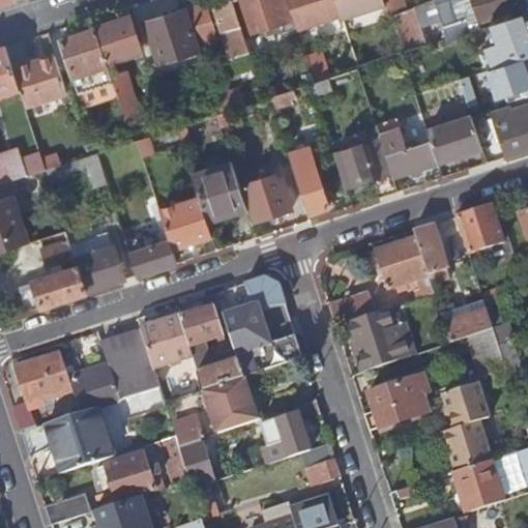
[(198,0),(185,4),(186,7),(199,47),(213,42),(210,32),(215,30),(206,0),(198,0)]
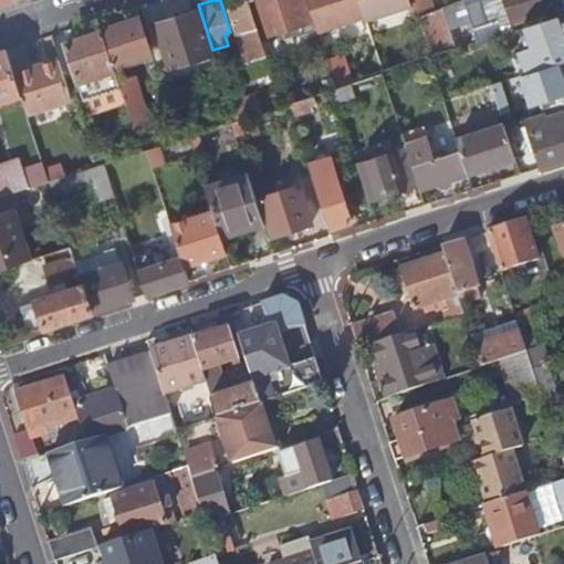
[(260,34),(249,0),(229,0),(226,1),(249,72),(270,65),(260,34)]
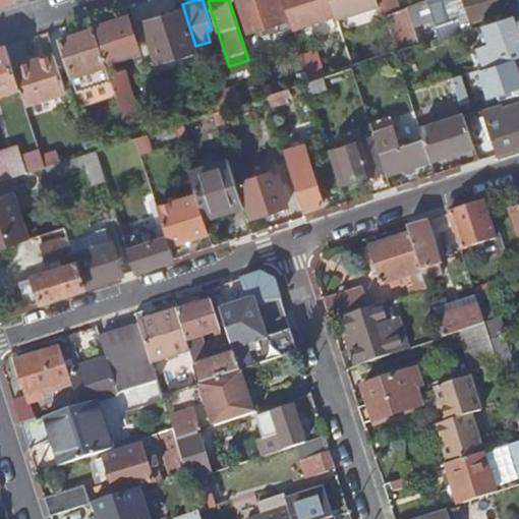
[(229,0),(239,32),(288,15),(283,0),(229,0)]
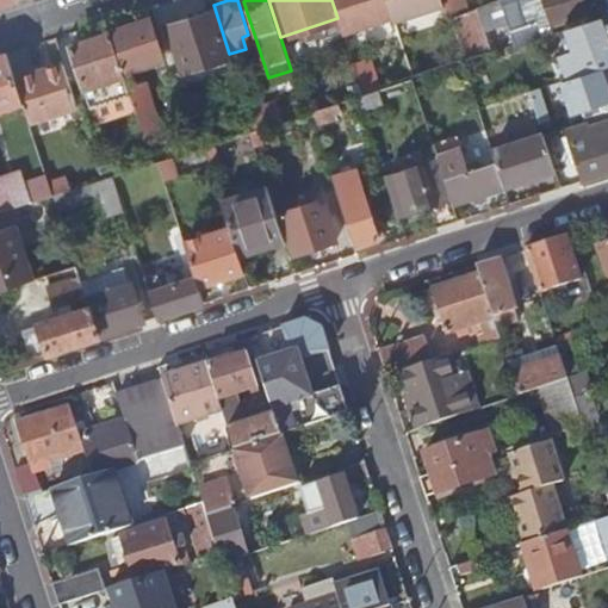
[(332,0),(337,18),(342,35),(394,19),(386,0),(332,0)]
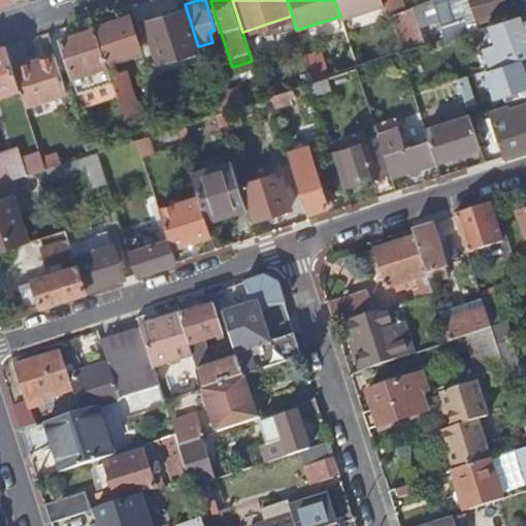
[(334,0),(340,17),(340,19),(381,0),(334,0)]
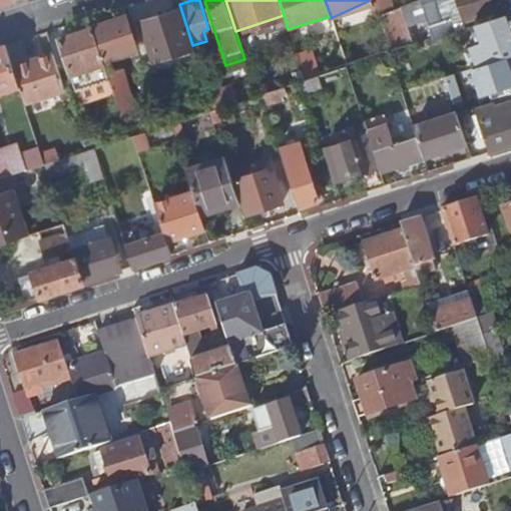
[(372,0),(376,10),(383,8),(392,5),(390,0),(372,0)]
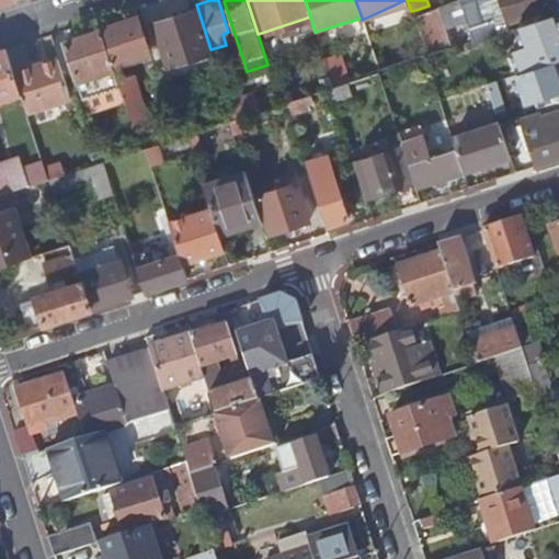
[(446,0),(436,3),(446,29),(453,45),(472,38),(458,0),(446,0)]
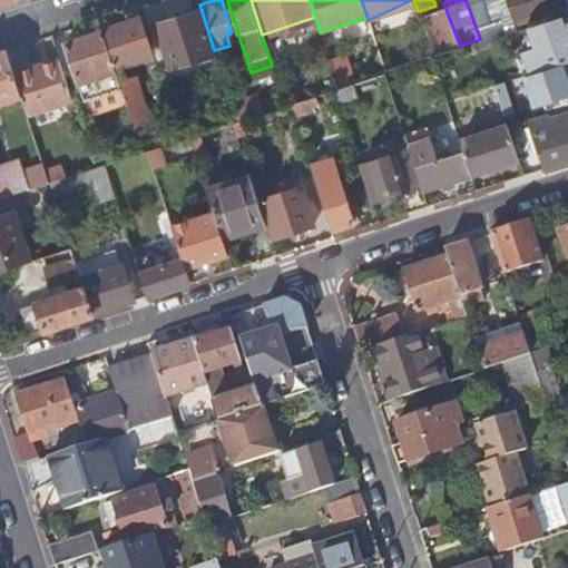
[(466,0),(480,39),(481,41),(506,35),(505,31),(500,19),(490,21),(482,0),(466,0)]
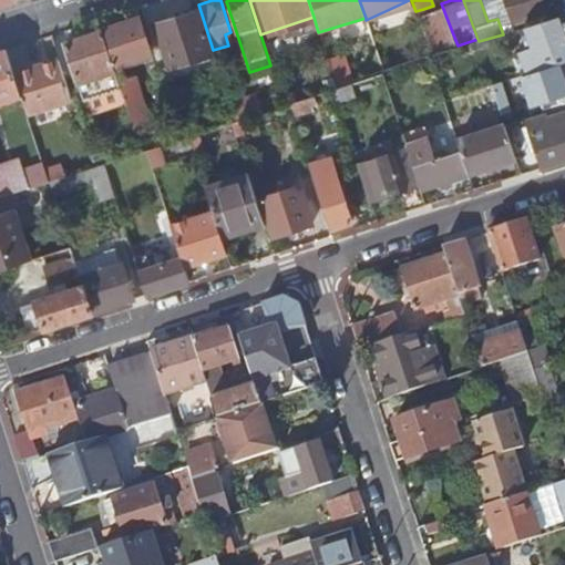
[(544,10),(541,0),(502,0),(509,21),(544,10)]
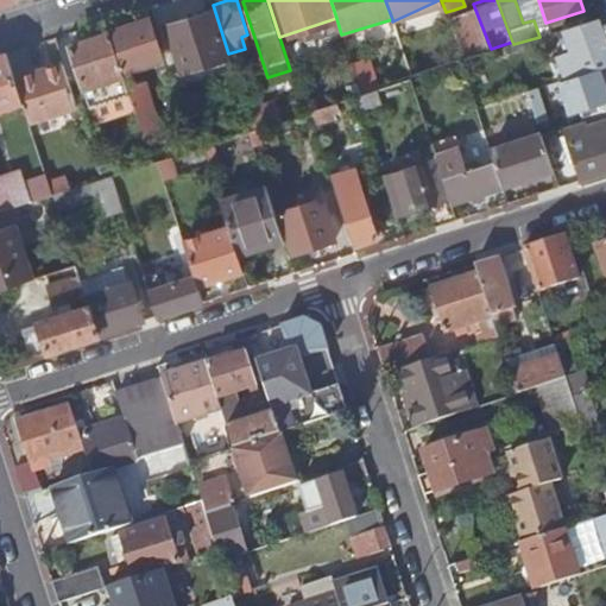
[(473,4),(465,6),(454,10),(464,38),(484,31),(473,4)]
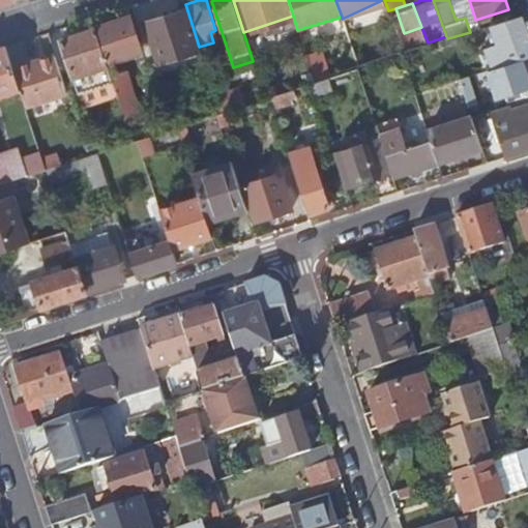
[(199,47),(186,7),(143,21),(155,62),(199,47)]
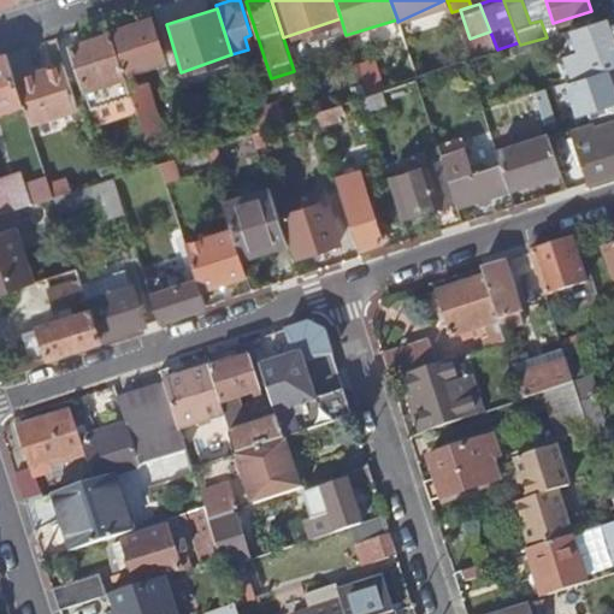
[(613,62),(613,24),(609,12),(566,27),(582,74),(613,62)]
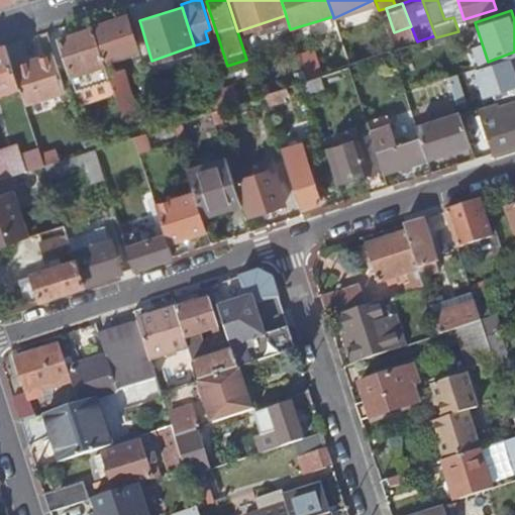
[(126,14),(93,25),(102,57),(136,45),(126,14)]
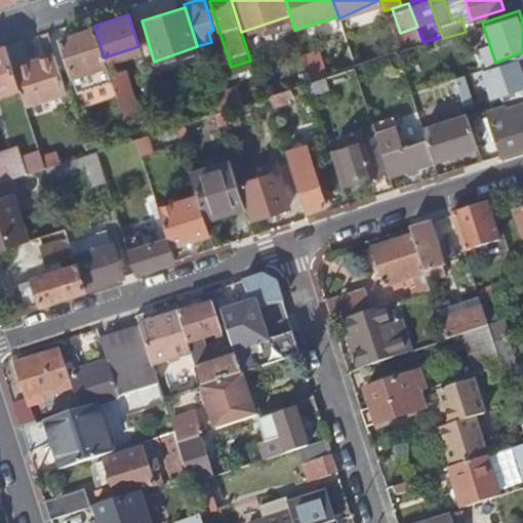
[(104,57),(94,26),(59,37),(70,69),(77,90),(111,80),(109,73),(104,57)]
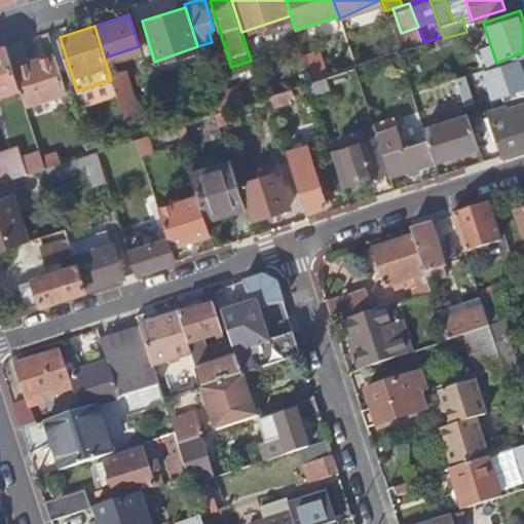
[(418,27),(401,33),(406,48),(413,46),(424,42),(418,27)]
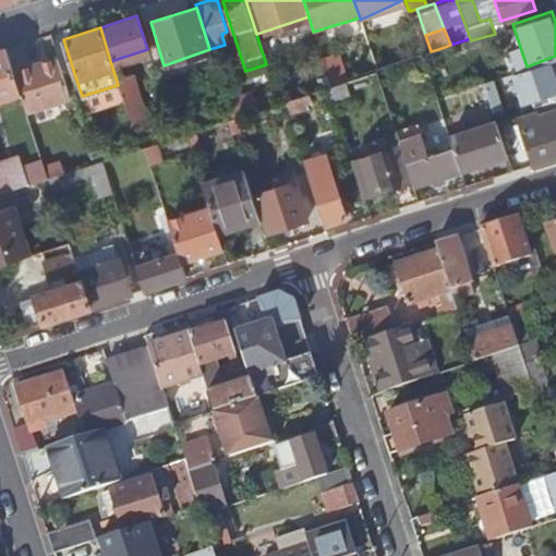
[(32,64),(24,40),(5,46),(19,92),(25,109),(70,95),(67,85),(58,57),(32,64)]
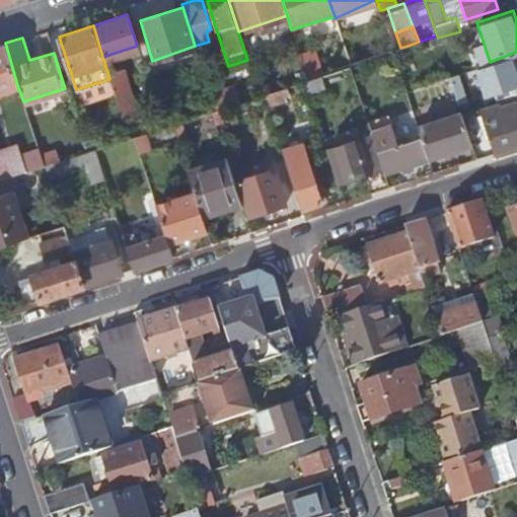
[(0,90),(17,85),(5,43),(0,44),(0,90)]
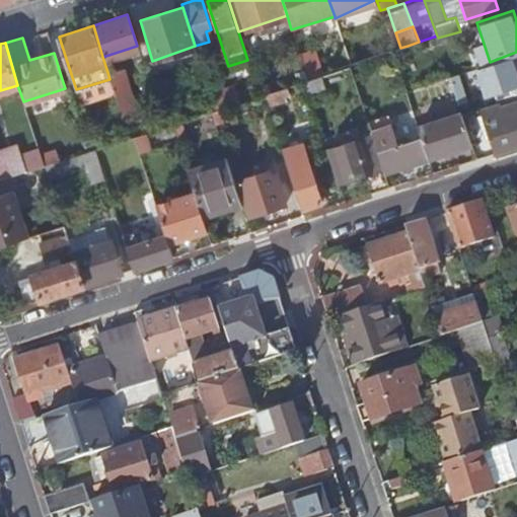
[(400,48),(392,51),(402,79),(417,74),(408,46),(400,48)]
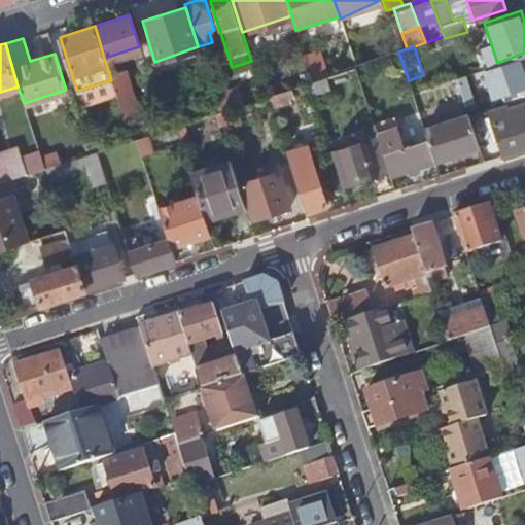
[(524,53),(497,63),(486,66),(490,78),(495,77),(503,98),(524,90),(524,53)]
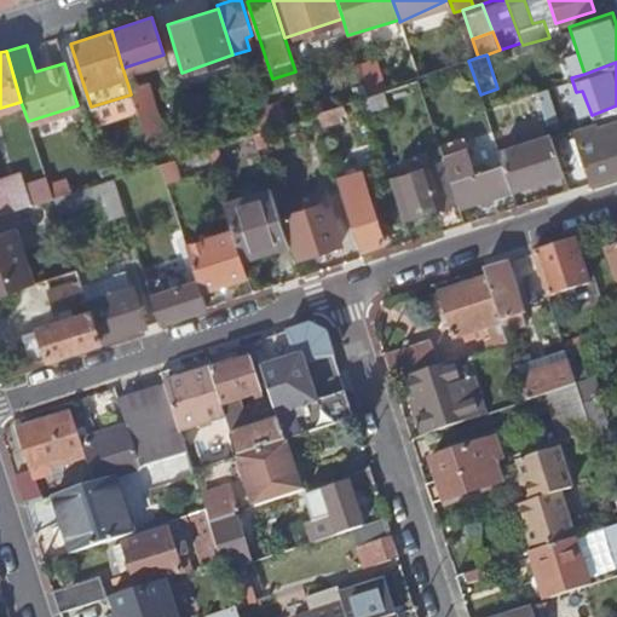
[(128,86),(131,94),(145,138),(162,132),(146,80),(128,86)]
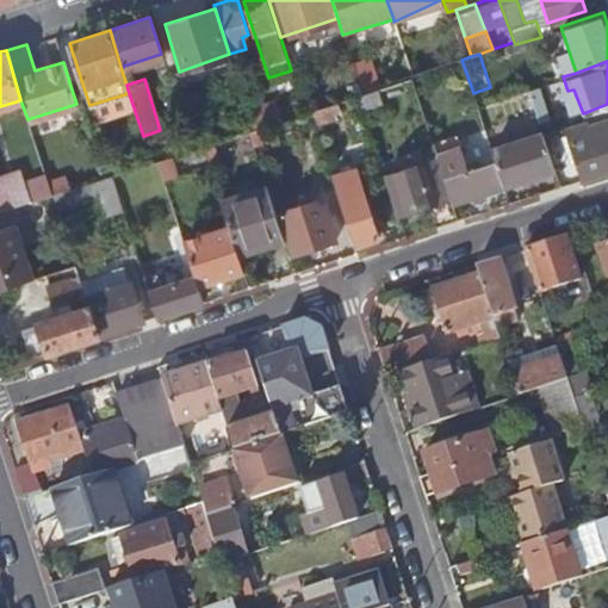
[(378,86),(361,92),(358,93),(363,107),(383,100),(378,86)]
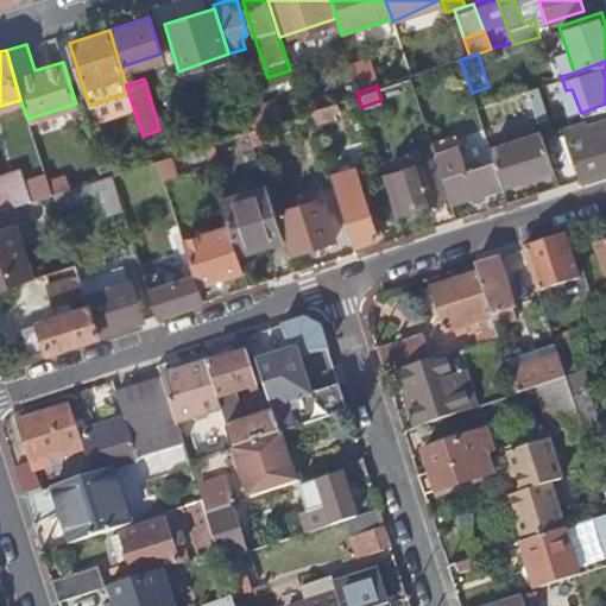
[(335,100),(309,108),(313,121),(332,114),(330,109),(338,107),(335,100)]
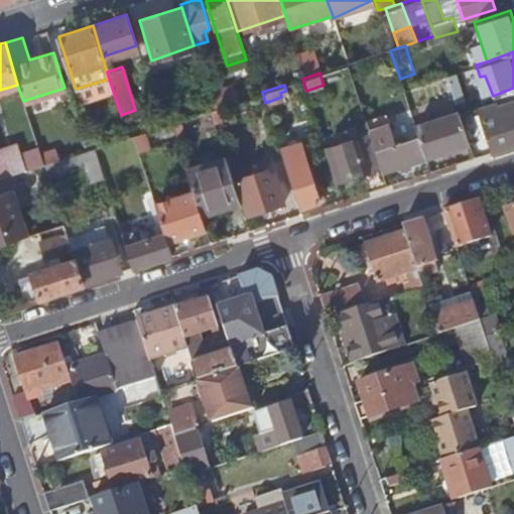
[(479,106),(492,150),(513,142),(513,101),(499,107),(497,101),(479,106)]
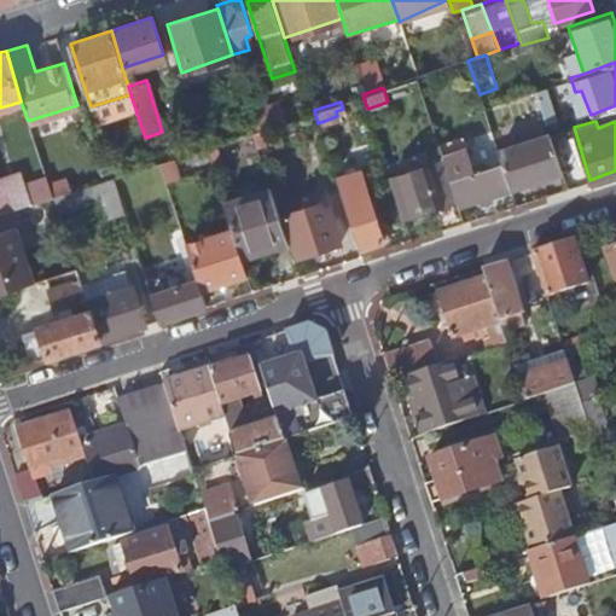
[(266,126),(256,128),(251,131),(255,144),(271,138),(266,126)]
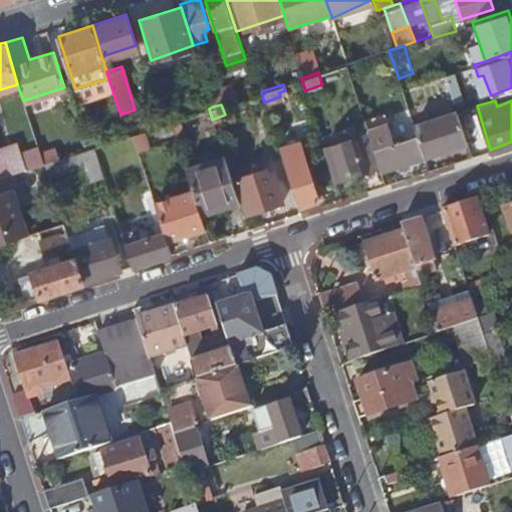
[(413,124),(423,156),(466,142),(456,110),(413,124)]
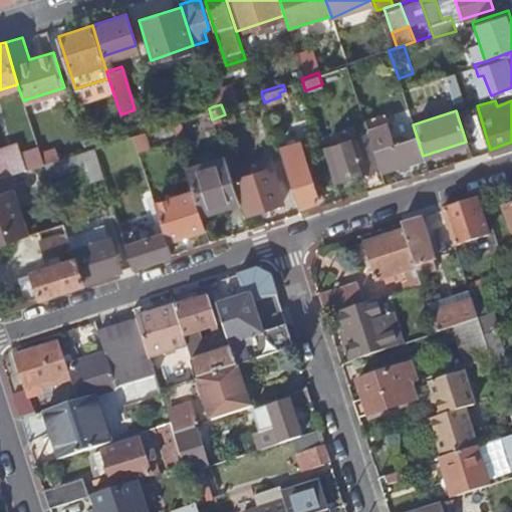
[(180,118),(170,121),(172,128),(175,136),(185,133),(180,118)]
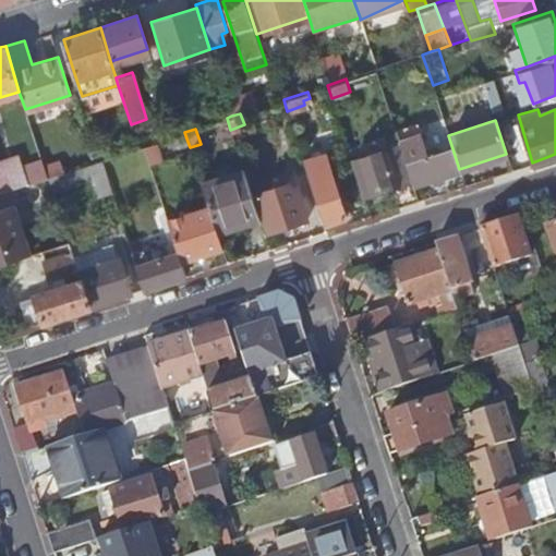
[(411,179),(412,184),(455,170),(447,147),(427,154),(420,133),(399,140),(400,144),(411,179)]
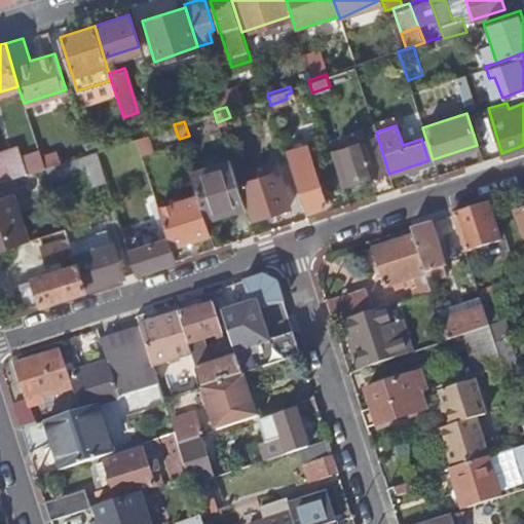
[(152,149),(147,133),(135,137),(140,153),(152,149)]
